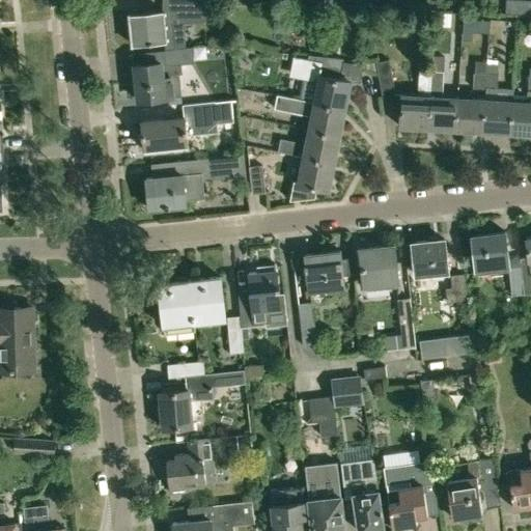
[(203,0),(162,0),(162,10),(129,14),(132,45),(164,42),(165,50),(184,48),(182,23),(205,21),(203,0)]
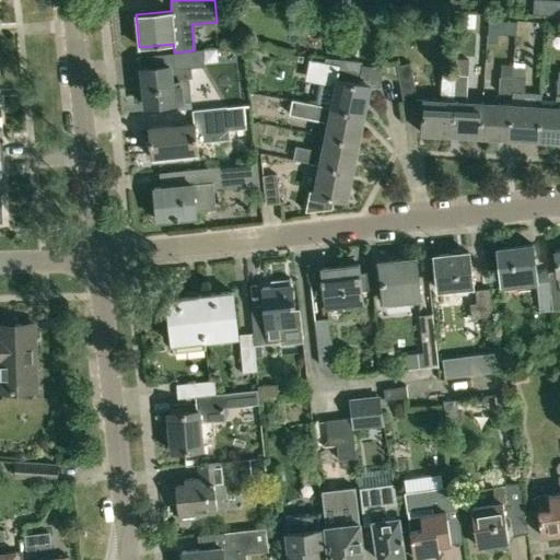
[(170,65),(141,68),(146,106),(190,101),(188,77),(193,76),(191,68),(205,67),(202,49),(194,50),(174,53),(168,53),(170,65)]
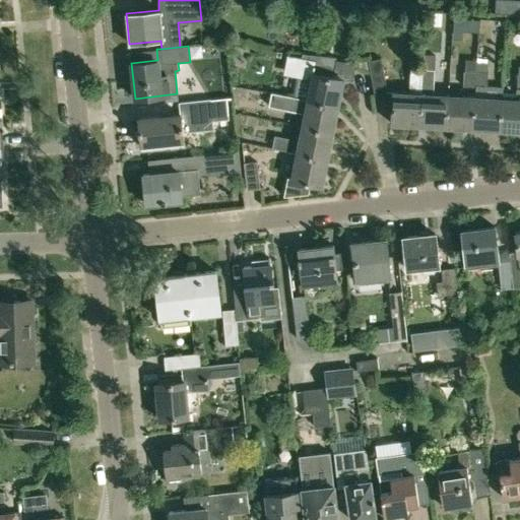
[(343,78),(332,76),(336,57),(303,53),(302,57),(287,54),(283,74),(311,79),(307,100),(338,106),(343,78)]
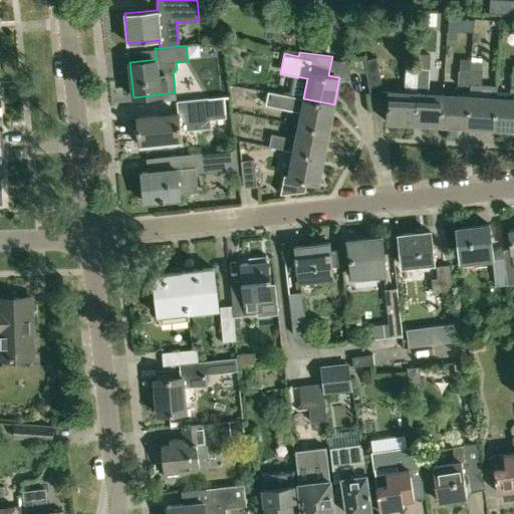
[(419,53),(418,68),(430,69),(431,54),(419,53)]
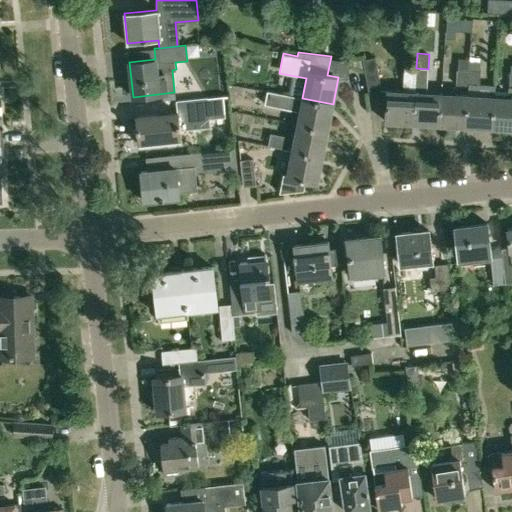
[(375,57),(363,59),(369,93),(381,91),(375,57)]
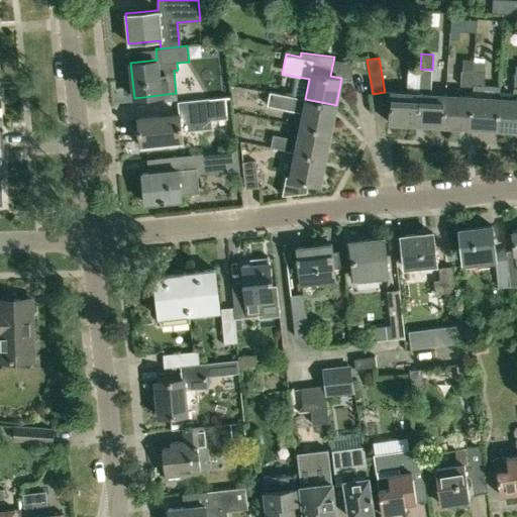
[(472,71),(473,61),(462,60),(462,71),(472,71)]
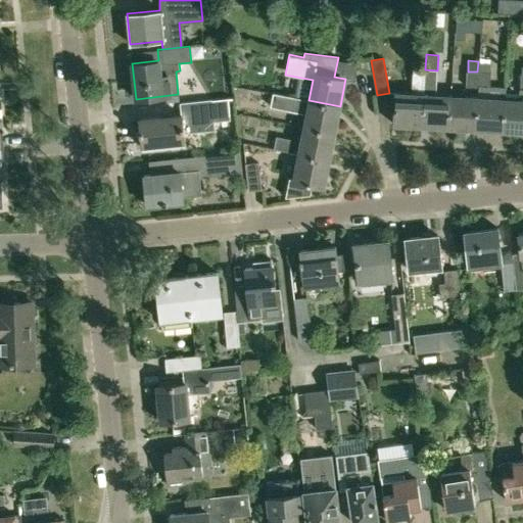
[(421,126),(425,69),(412,68),(411,93),(395,92),(393,124),(421,126)]
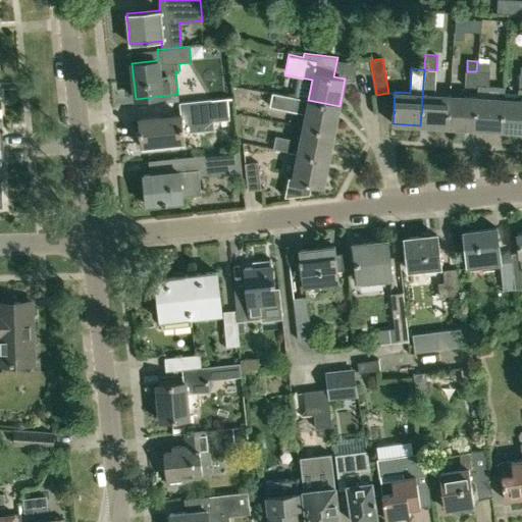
[(436,70),(424,69),(420,125),(448,127),(450,95),(434,95),(436,70)]
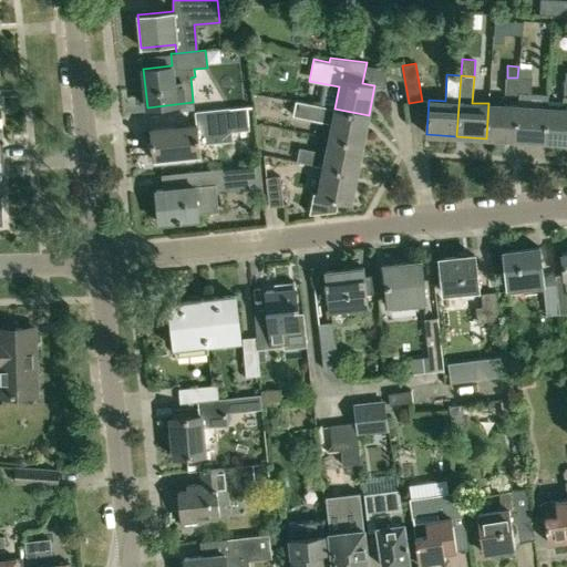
[(505,93),(518,94),(519,79),(506,78),(505,93)]
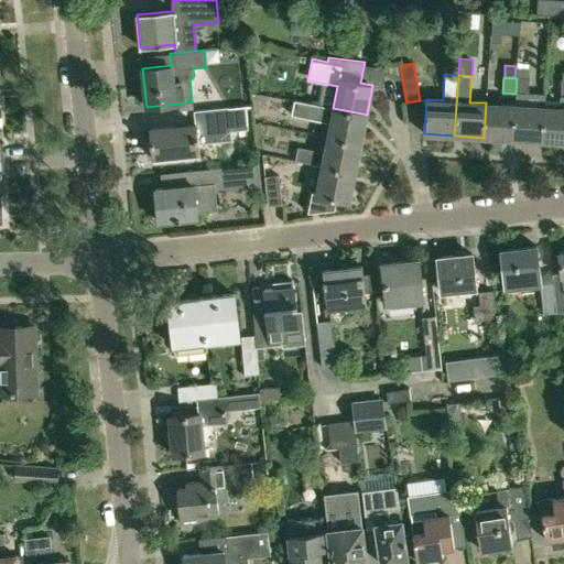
[(517,78),(516,94),(529,94),(530,79),(527,79),(517,78)]
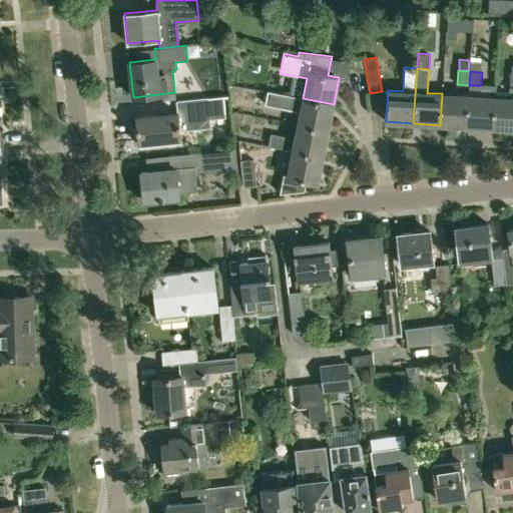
[(495,90),(495,96),(493,128),(512,128),(512,72),(511,73),(510,91),(495,90)]
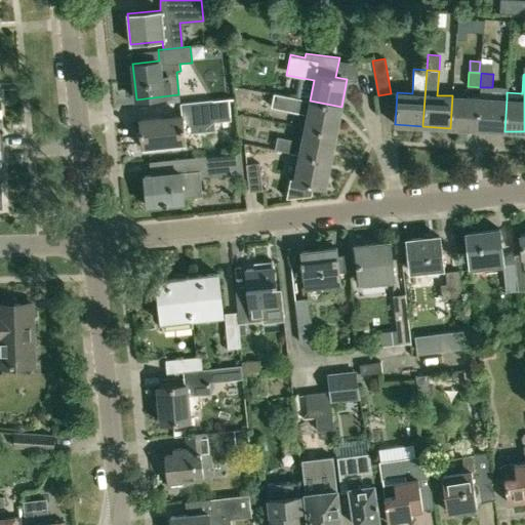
[(341,107),(310,101),(274,93),(272,107),(308,114),(305,127),(336,133),(341,107)]
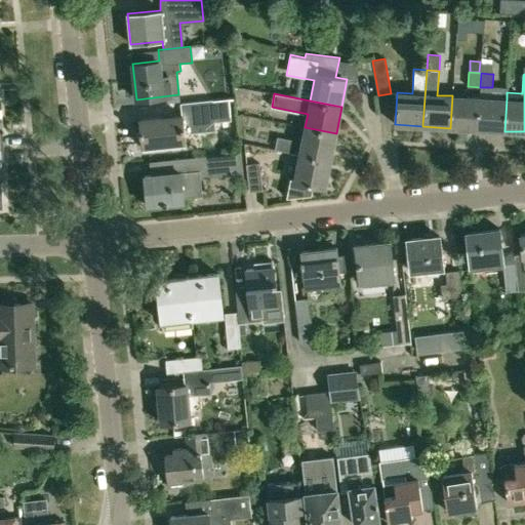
[(479,97),(452,95),(450,128),(477,129),(479,97)]
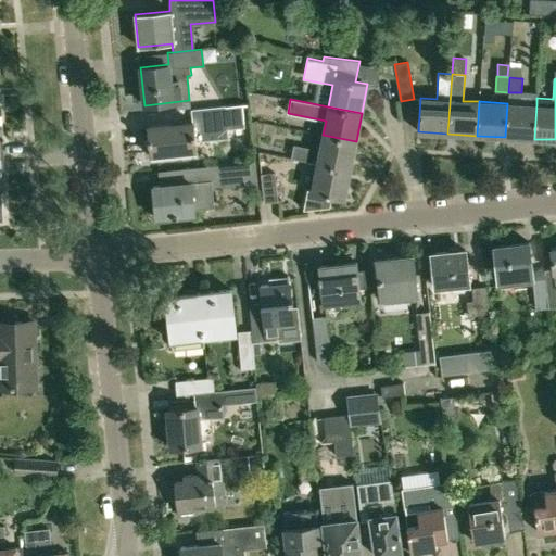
[(505,137),(534,139),(536,104),(507,103),(505,137)]
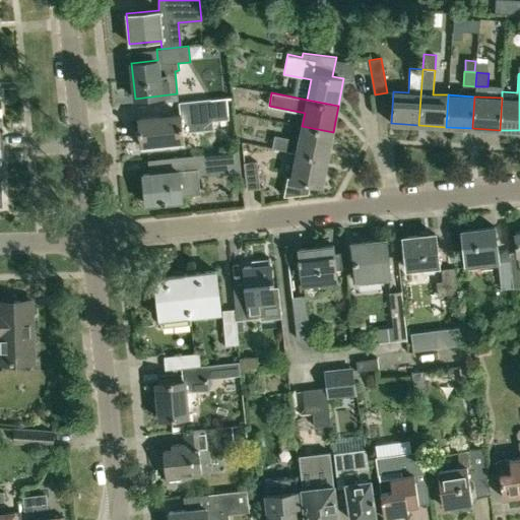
[(180,114),(137,119),(139,145),(148,144),(148,147),(156,145),(156,143),(166,142),(167,146),(184,145),(183,132),(213,129),(210,99),(179,102),(180,114)]
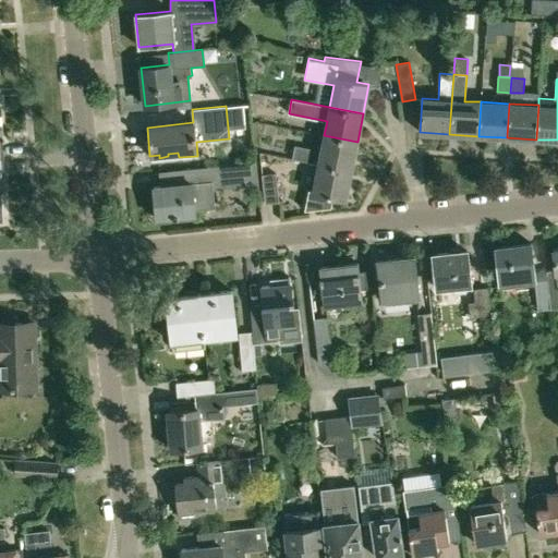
[(351,170),(358,142),(324,135),(318,164),(351,170)]
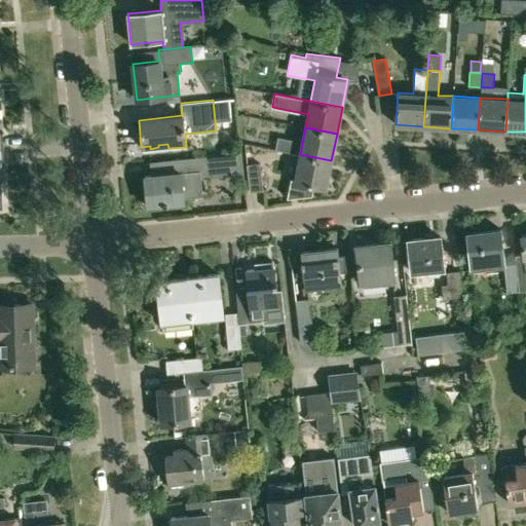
[(292,141),(277,138),(275,149),(289,152),(292,141)]
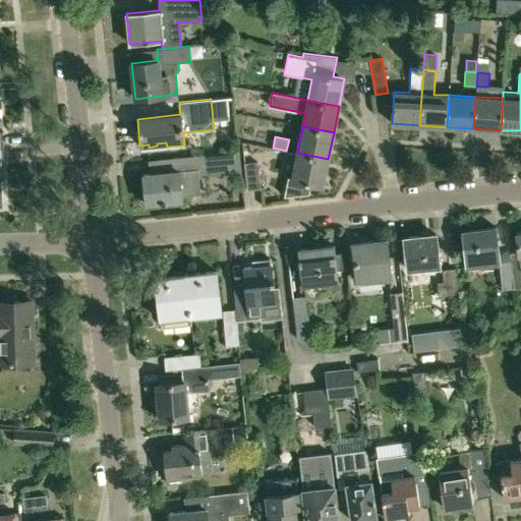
[(171,172),(142,175),(146,205),(182,200),(182,195),(199,193),(198,177),(241,173),(239,152),(198,156),(170,159),(171,172)]
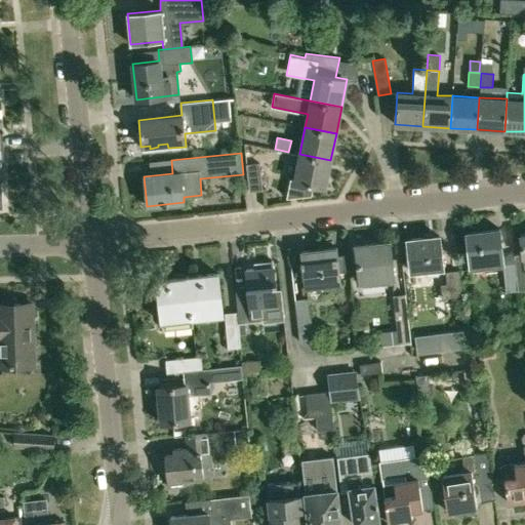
[(325,188),(330,160),(299,154),(294,179),(290,179),(287,197),(311,195),(313,185),(325,188)]
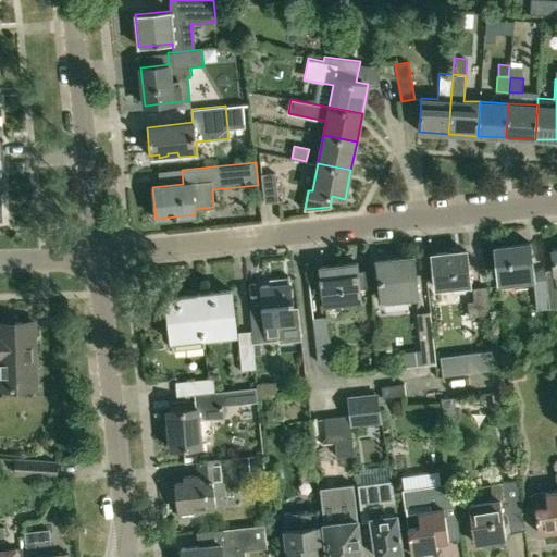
[(261,174),(264,202),(279,201),(275,173),(261,174)]
